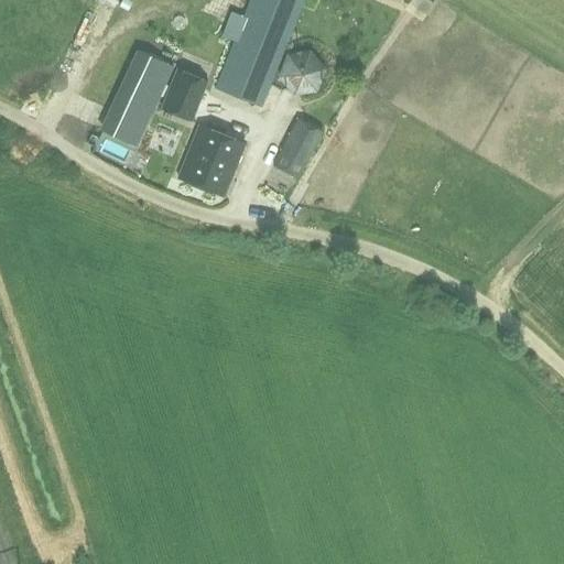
[(260,105),(300,0),(250,0),(245,15),(216,88),(260,105)]
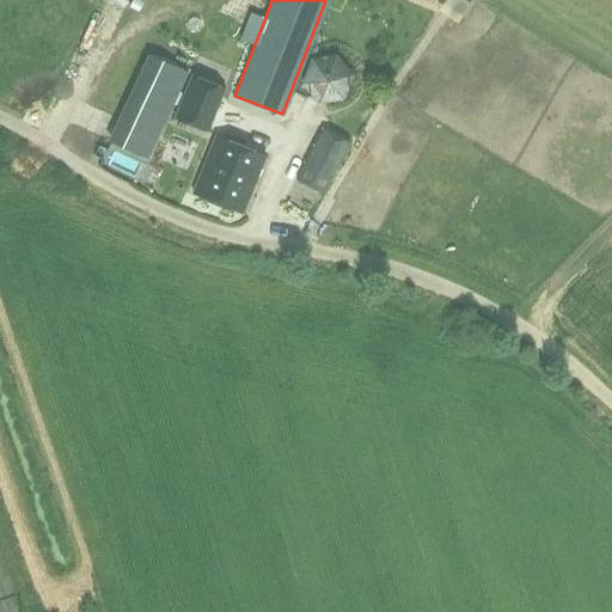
[(148,53),(108,140),(145,158),(187,69),(148,53)]
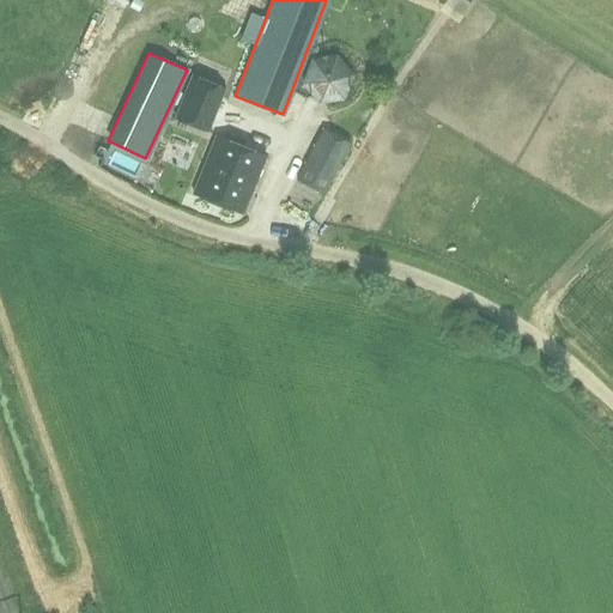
[(353,93),(337,59),(303,74),(321,109),(353,93)]
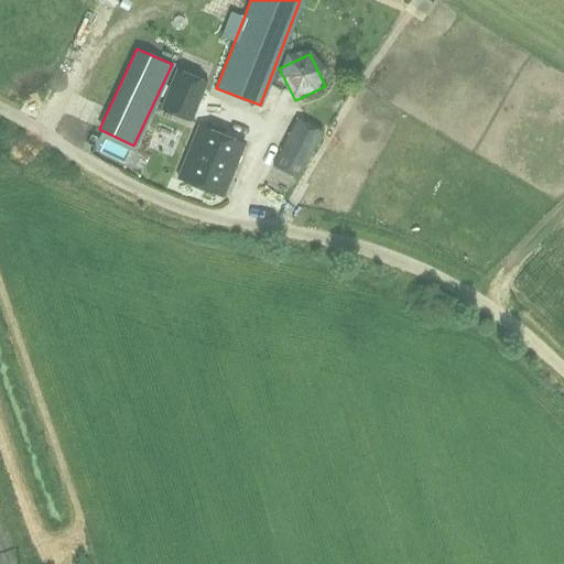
[(195,112),(208,79),(179,67),(161,109),(174,114),(191,121),(195,112)]
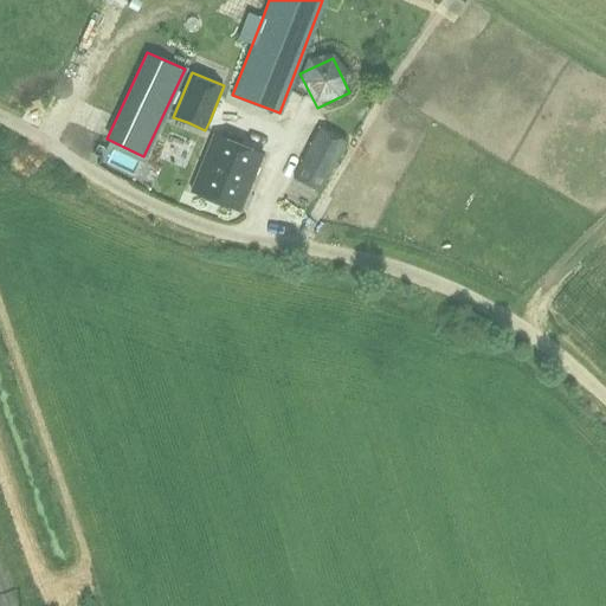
[(318,188),(343,141),(317,127),(292,175),(318,188)]
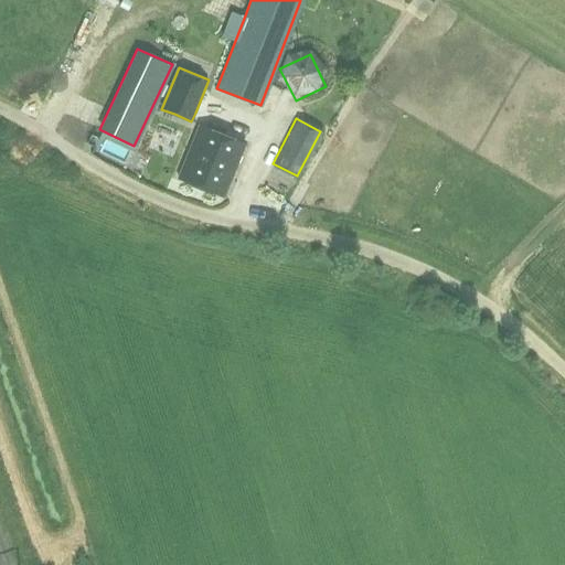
[(224,195),(245,144),(200,125),(178,177),(224,195)]
